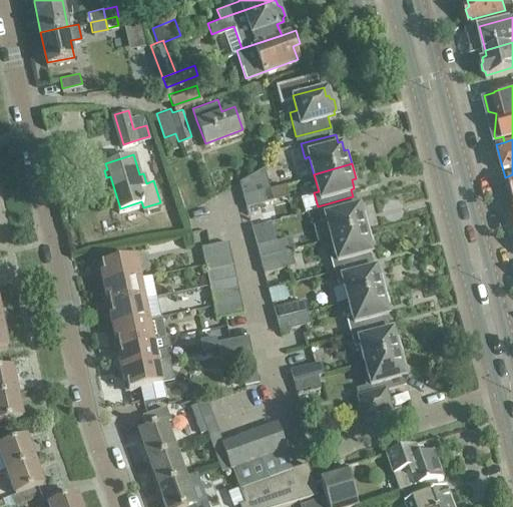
[(238,179),(242,193),(270,185),(265,165),(238,179)]
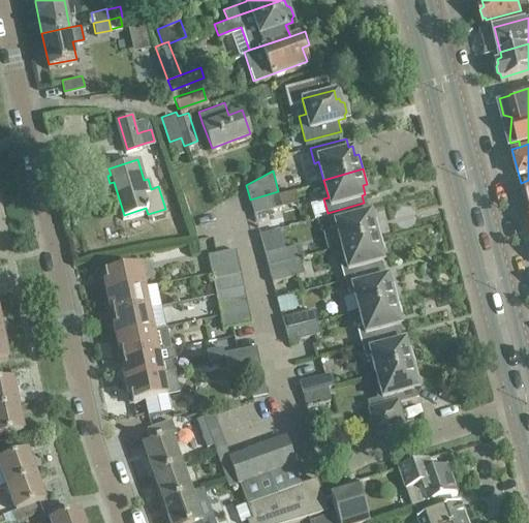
[(278,191),(250,200),(253,211),(281,204),(278,191)]
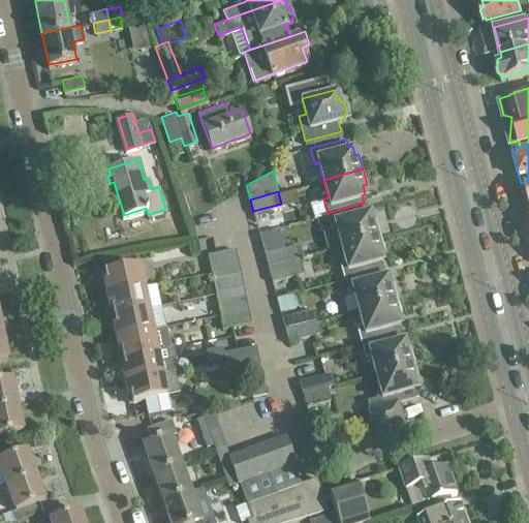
[(336,225),(341,243),(379,233),(375,217),(372,218),(370,210),(366,211),(364,203),(328,213),(332,226),(336,225)]
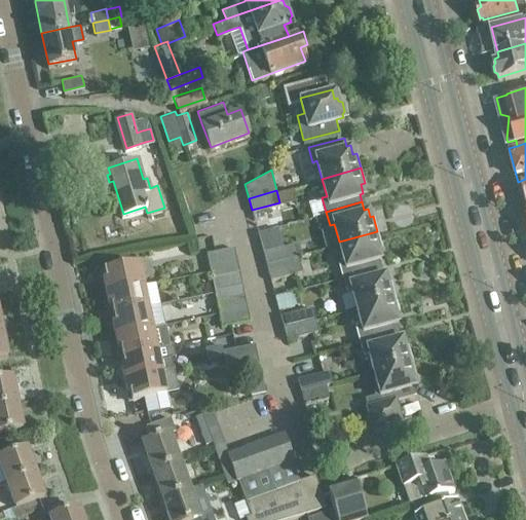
[(255,221),(261,244),(282,238),(278,224),(272,225),(270,217),(255,221)]
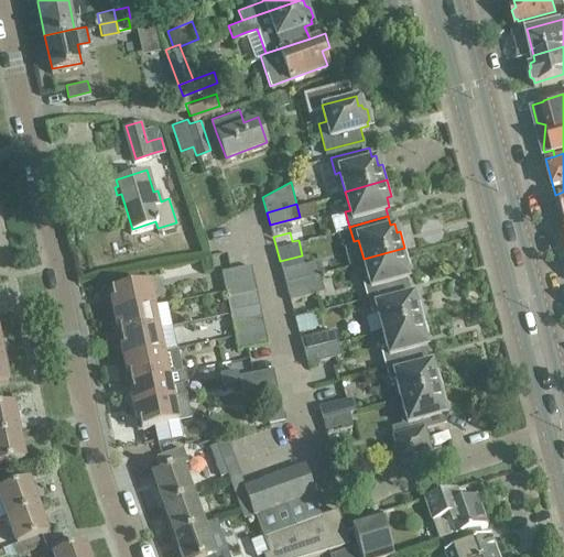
[(364,280),(368,295),(407,284),(404,276),(408,275),(405,265),(409,264),(404,248),(364,259),(369,279),(364,280)]
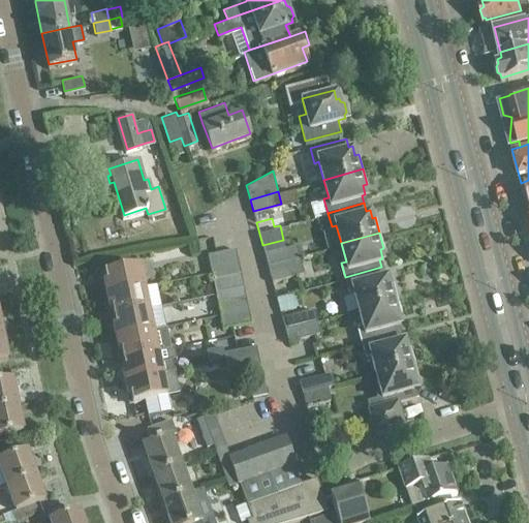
[(265,251),(268,264),(300,254),(297,243),(265,251)]
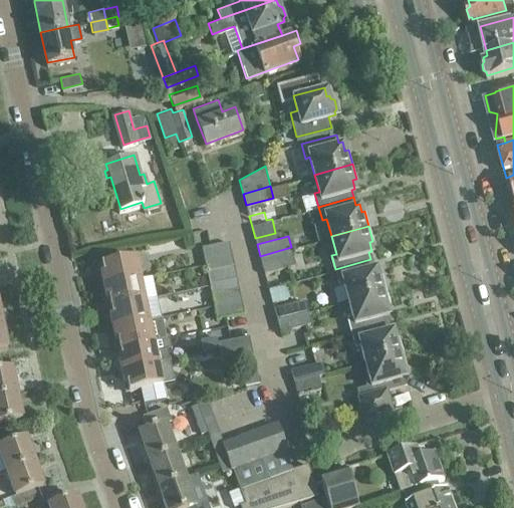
[(202,245),(204,257),(232,251),(229,239),(202,245)]
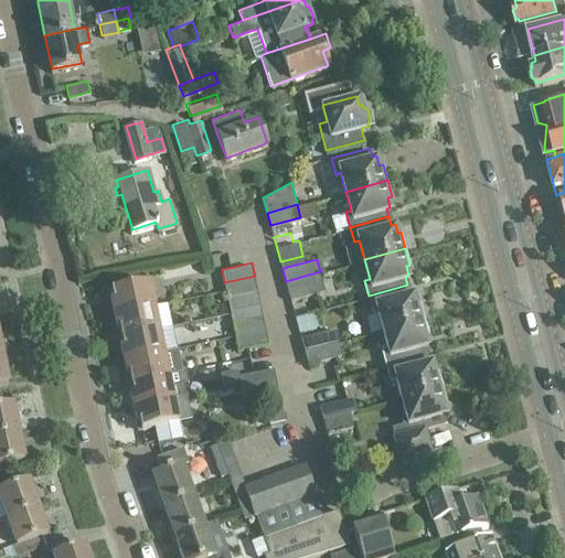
[(320,271),(286,281),(290,298),(324,289),(320,271)]
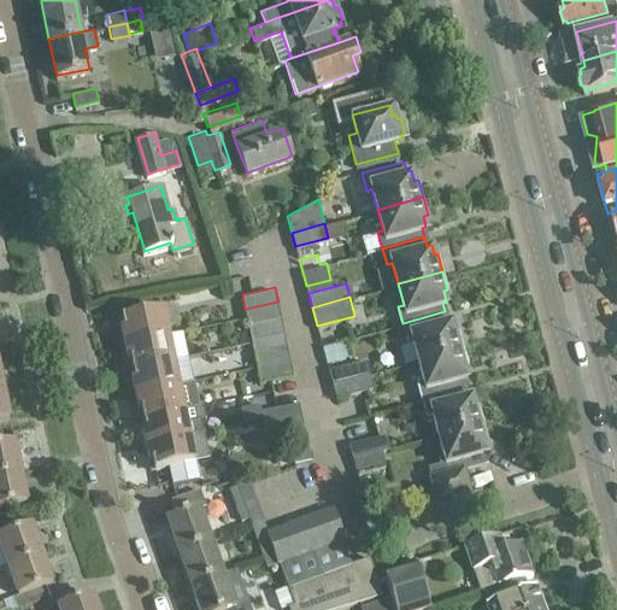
[(278,301),(245,309),(248,322),(281,316),(278,301)]
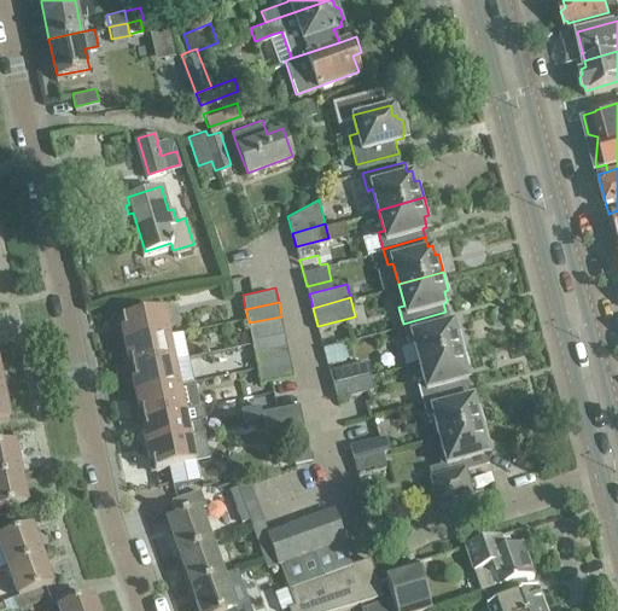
[(121,325),(124,342),(168,332),(163,306),(123,314),(121,314),(123,325),(121,325)]
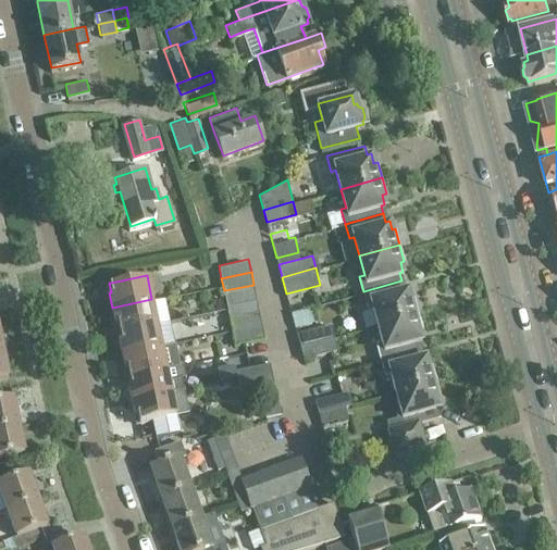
[(372,304),(378,323),(418,312),(413,296),(410,297),(407,288),(404,289),(401,280),(363,291),(367,305),(372,304)]
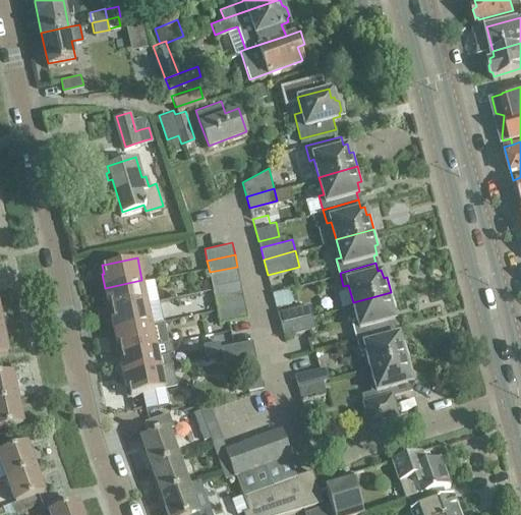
[(242,290),(237,267),(210,272),(215,296),(242,290)]
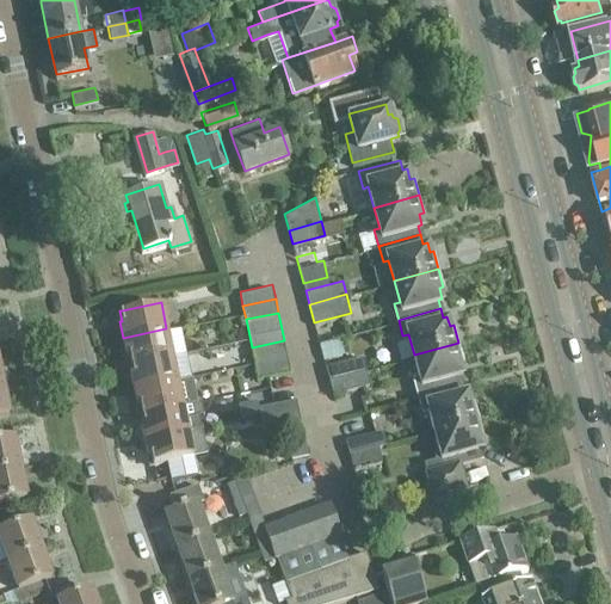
[(129,352),(130,362),(172,353),(166,328),(123,338),(125,352),(129,352)]
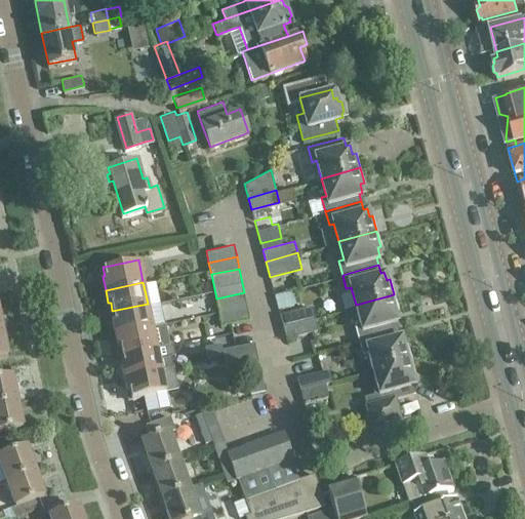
[(282,304),(300,298),(296,284),(278,289),(282,304)]
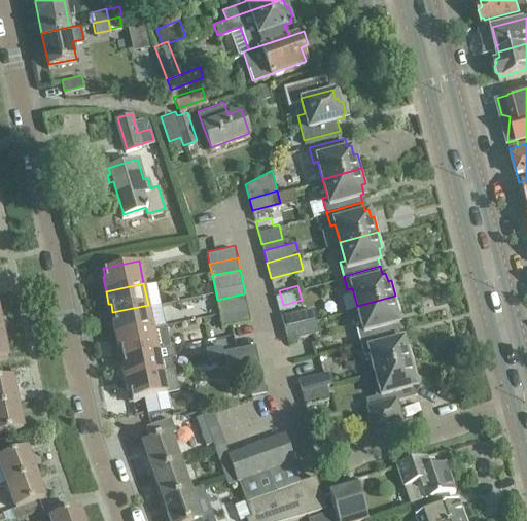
[(217,300),(219,312),(247,306),(245,293),(217,300)]
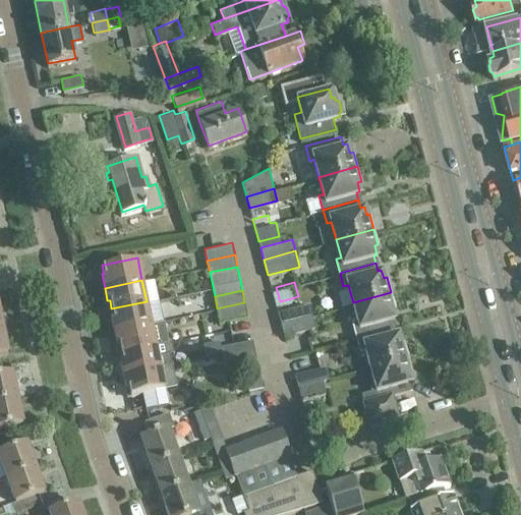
[(353,322),(356,335),(392,326),(390,318),(394,317),(392,308),(395,307),(391,292),(353,302),(357,320),(353,322)]
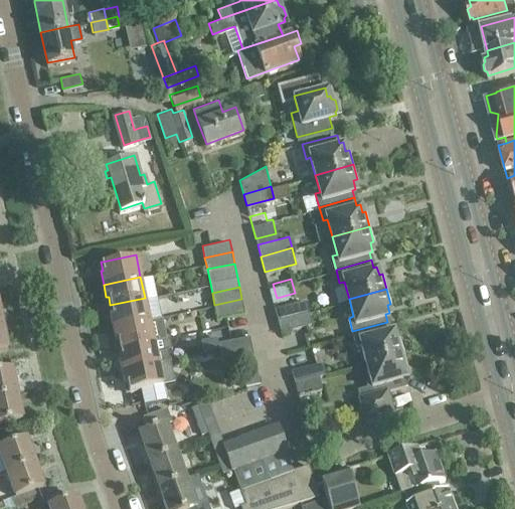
[(110,314),(112,326),(149,318),(145,298),(110,305),(112,313),(110,314)]
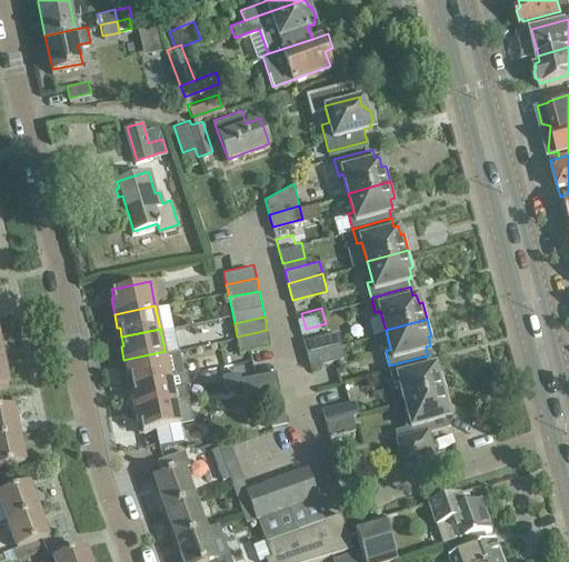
[(302,339),(307,351),(340,342),(337,329),(302,339)]
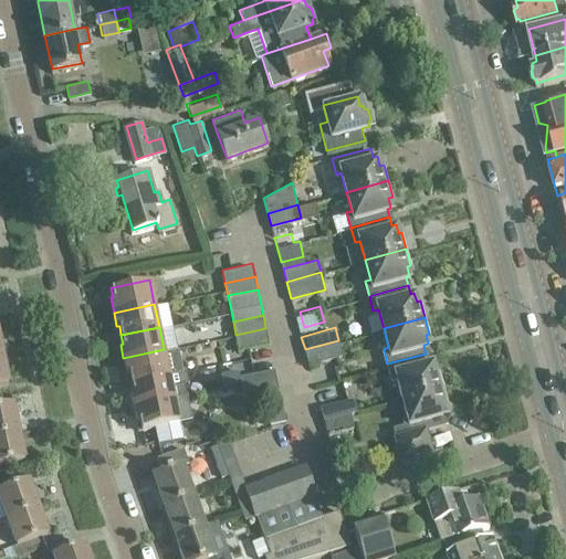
[(265,328),(236,335),(239,347),(269,340),(265,328)]
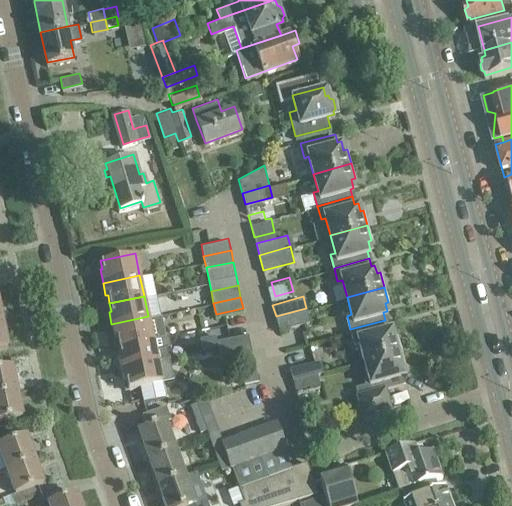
[(9,298),(0,299),(0,327),(14,325),(9,298)]
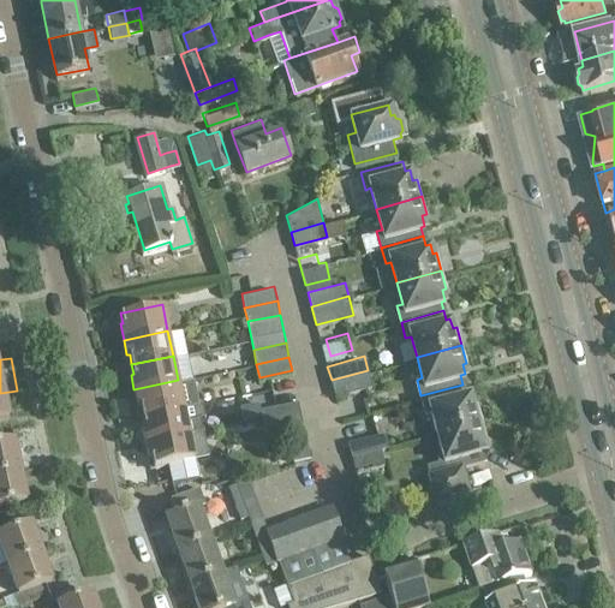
[(368,370),(332,380),(335,394),(372,385),(368,370)]
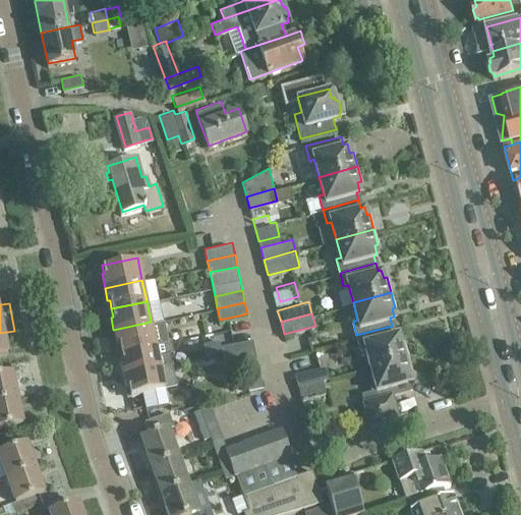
[(118,342),(120,350),(156,343),(168,340),(164,320),(151,322),(113,330),(116,343),(118,342)]
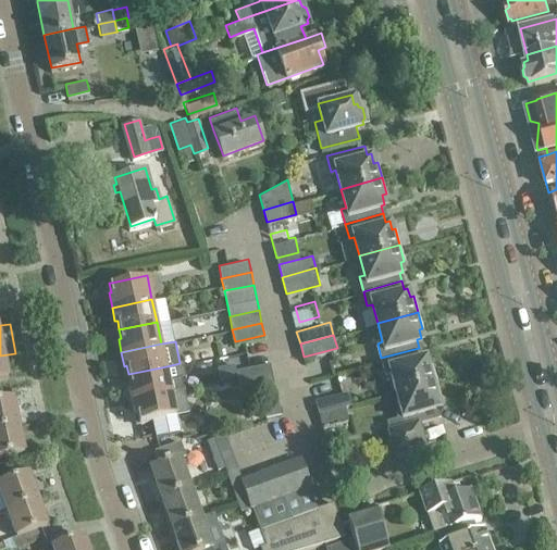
[(391,372),(395,390),(436,379),(432,363),(428,364),(425,354),(421,355),(419,348),(381,358),(385,373),(391,372)]
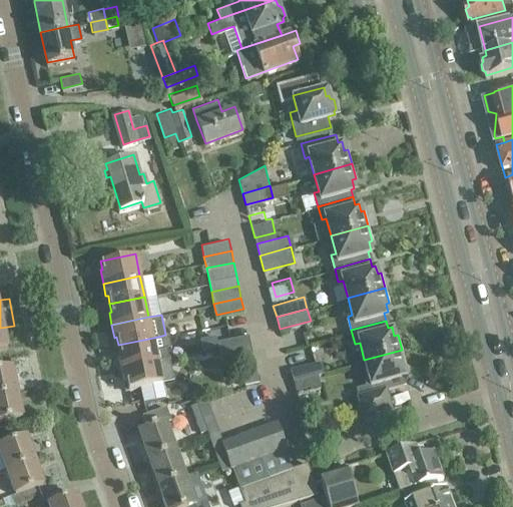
[(14,326),(0,328),(0,355),(19,352),(14,326)]
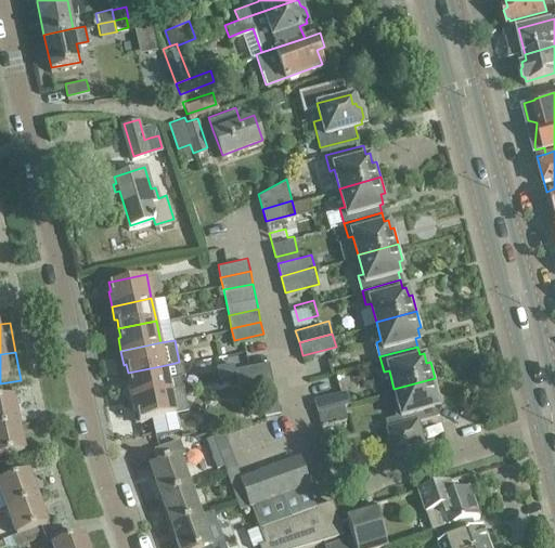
[(235,367),(237,379),(271,373),(269,360),(235,367)]
